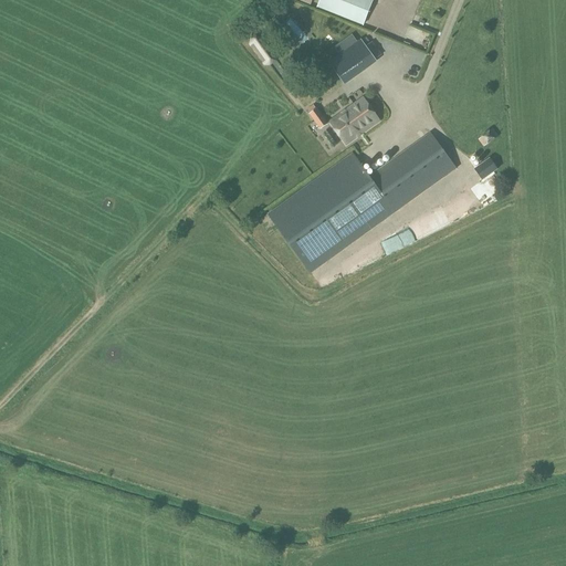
[(362,25),(371,0),(320,0),(317,6),(362,25)]
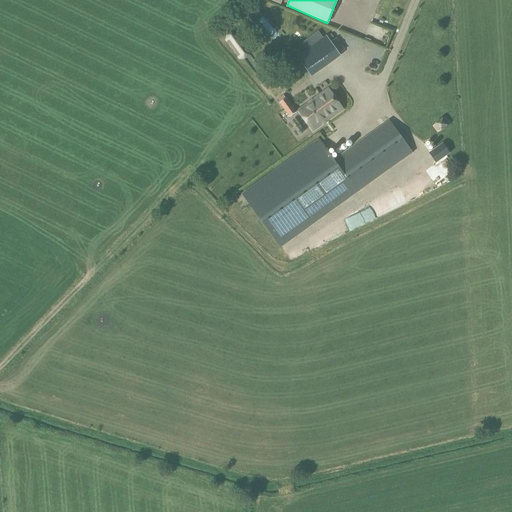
[(251,16),(258,10),(254,5),(247,11),(251,16)]
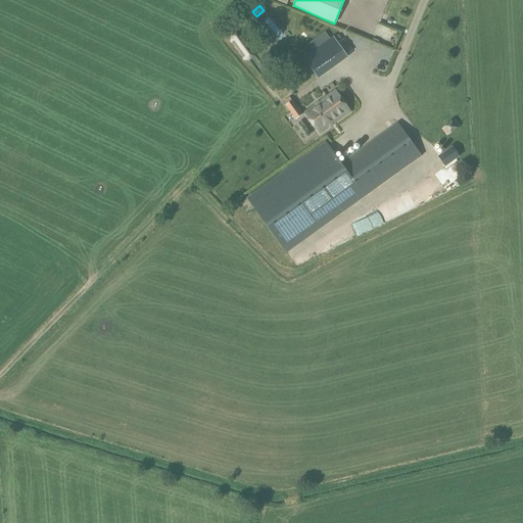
[(319,80),(348,58),(346,55),(352,51),(344,40),(339,44),(334,37),(330,40),(326,33),(315,41),(320,47),(303,58),(319,80)]
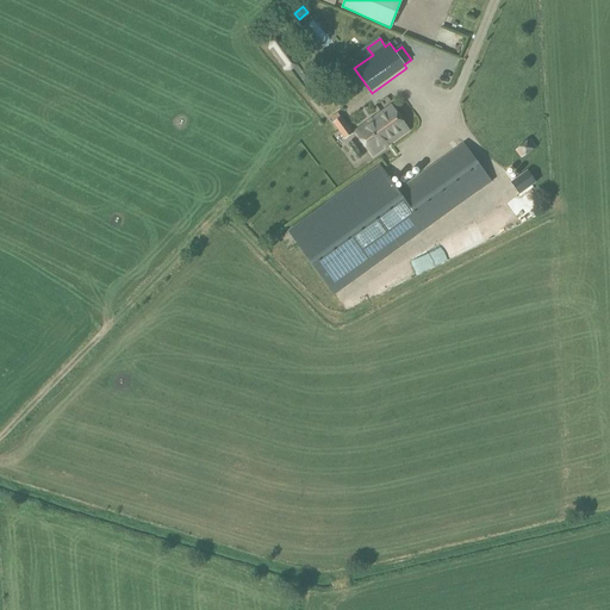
[(409,131),(392,106),(356,132),(373,156),(409,131)]
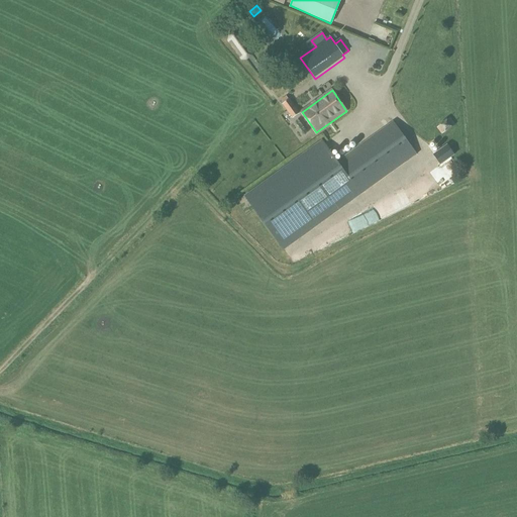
[(293,118),(300,113),(290,100),(283,104),(293,118)]
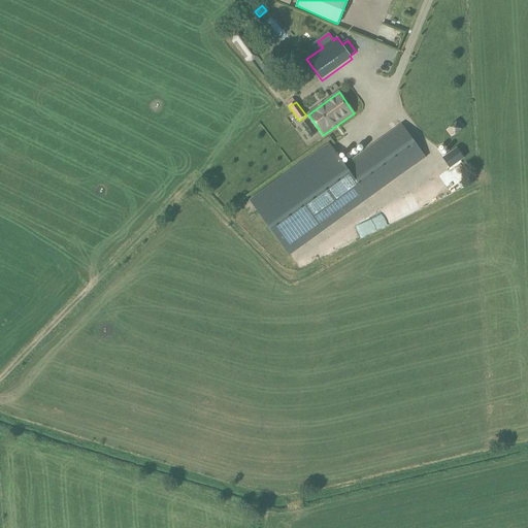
[(465,127),(459,120),(457,122),(456,121),(448,127),(449,129),(446,131),(451,137),(454,135),(455,136),(463,130),(462,129),(465,127)]
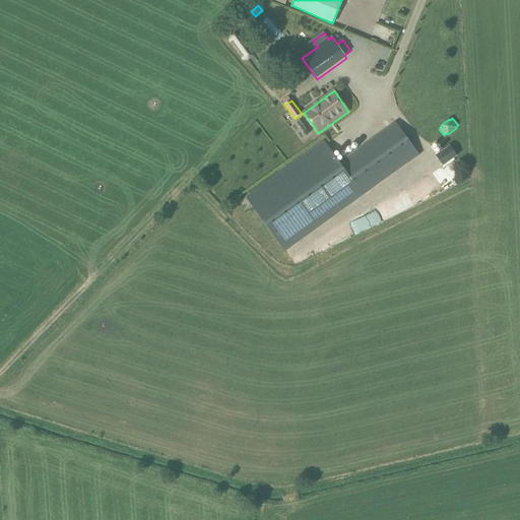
[(245,197),(283,252),(418,156),(395,123),(339,163),(324,141),(245,197)]
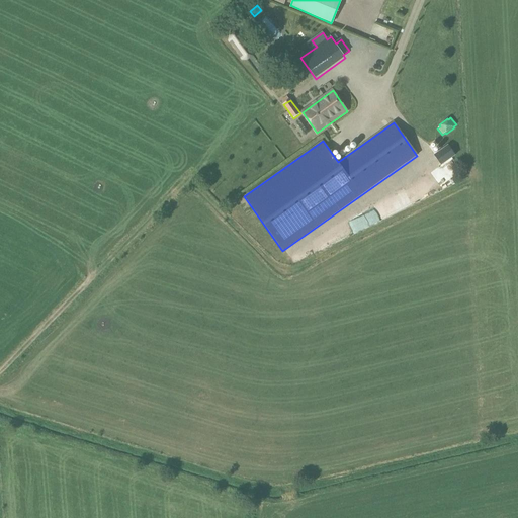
[(423,197),(419,187),(410,191),(408,187),(367,204),(373,220),(423,197)]
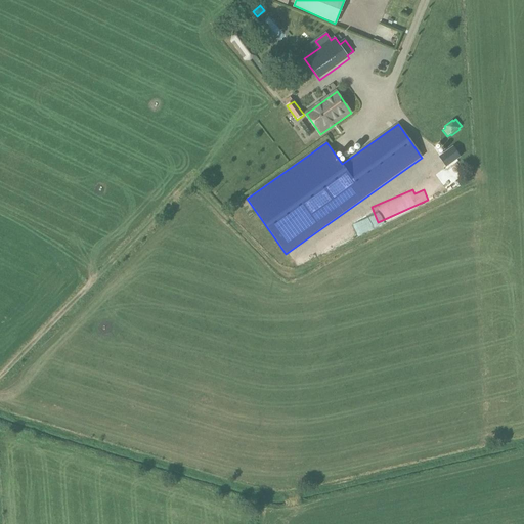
[(243,229),(248,225),(243,217),(237,220),(243,229)]
